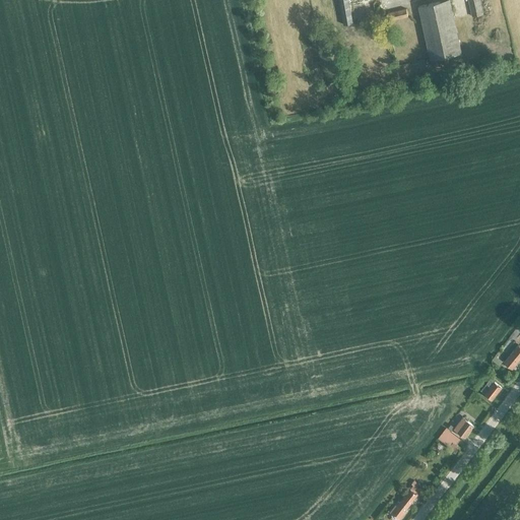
[(348,0),(339,0),(343,15),(341,16),(343,25),(353,23),(348,0)]
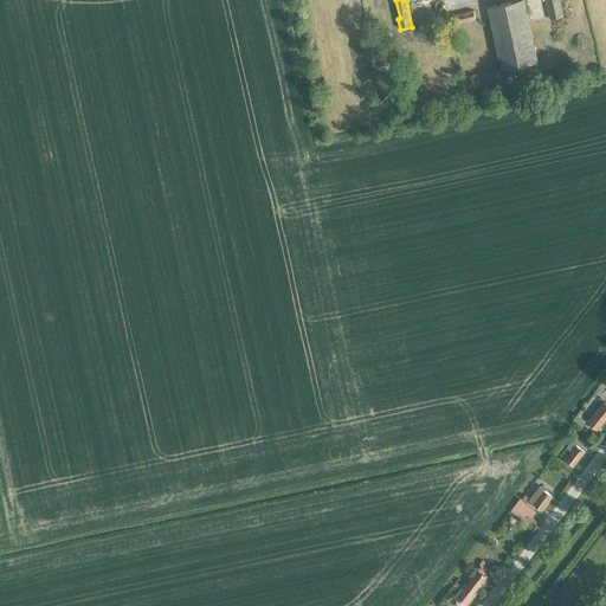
[(502,69),(537,60),(523,0),(520,0),(488,7),(502,69)]
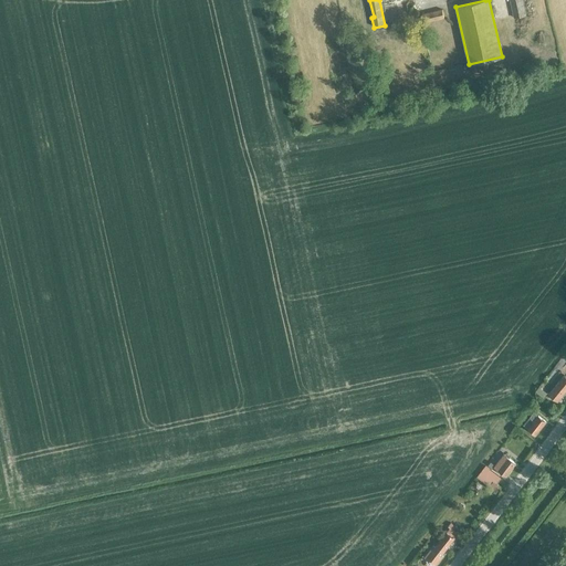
[(510,0),(514,18),(526,16),(522,0),(510,0)]
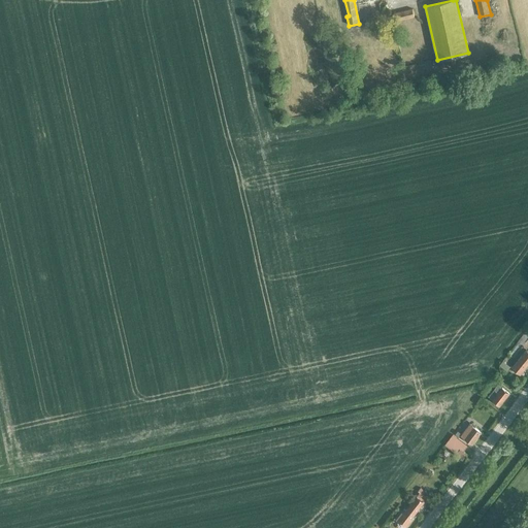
[(395,21),(415,17),(413,9),(394,13),(395,21)]
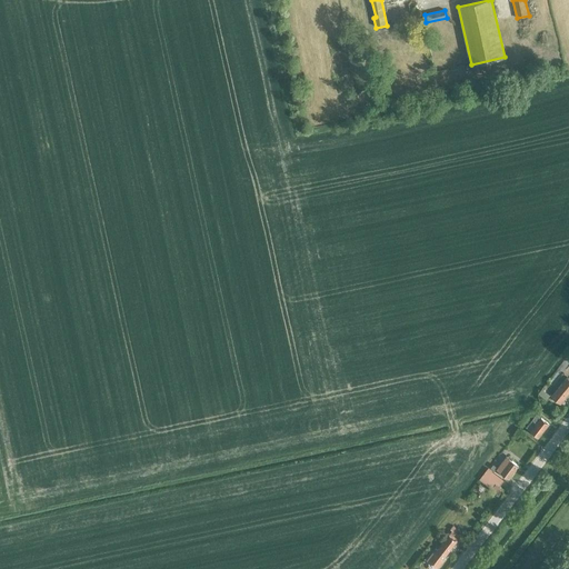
[(560,403),(568,392),(568,379),(567,378),(551,397),(560,403)]
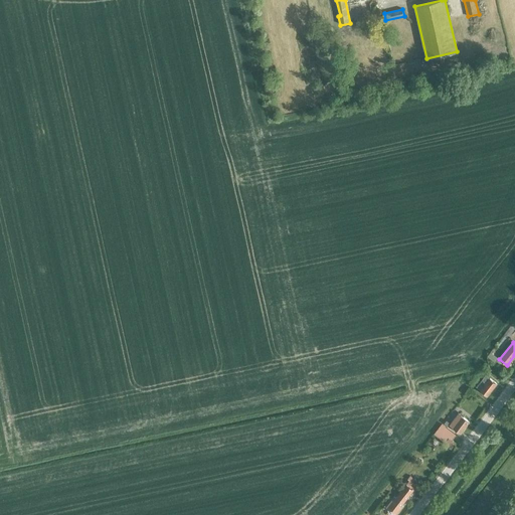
[(487,396),(497,384),(489,378),(485,375),(476,387),(480,390),(487,396)]
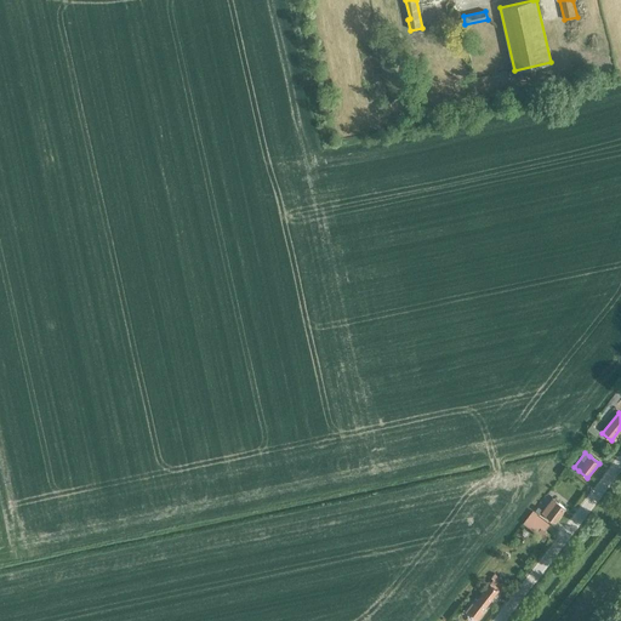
[(556,523),(567,508),(552,499),(541,513),(556,523)]
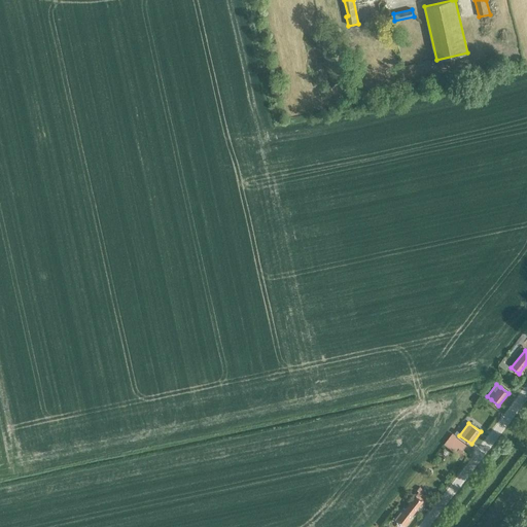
[(466,445),(456,436),(452,434),(445,444),(449,448),(453,451),(454,449),(456,451),(459,448),(462,451),(466,445)]
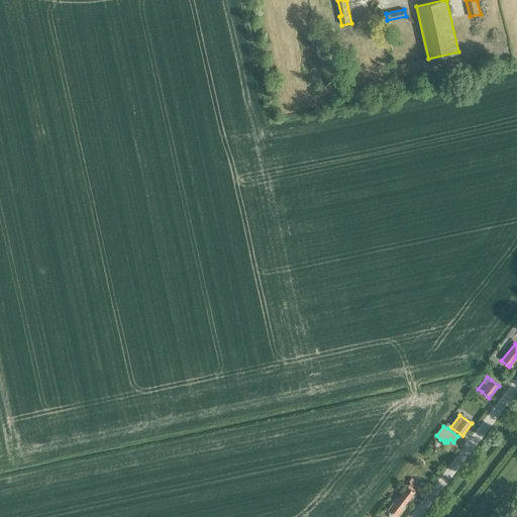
[(398,499),(397,500),(396,499),(387,510),(397,516),(403,510),(402,509),(418,488),(413,484),(415,482),(411,478),(409,481),(411,483),(398,499)]
